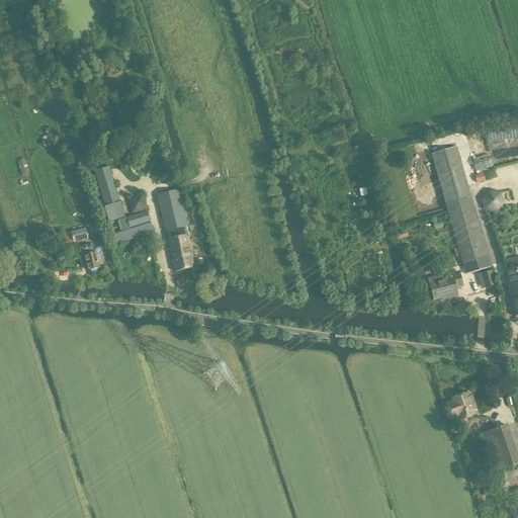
[(97,121),(102,139),(114,135),(109,117),(97,121)]
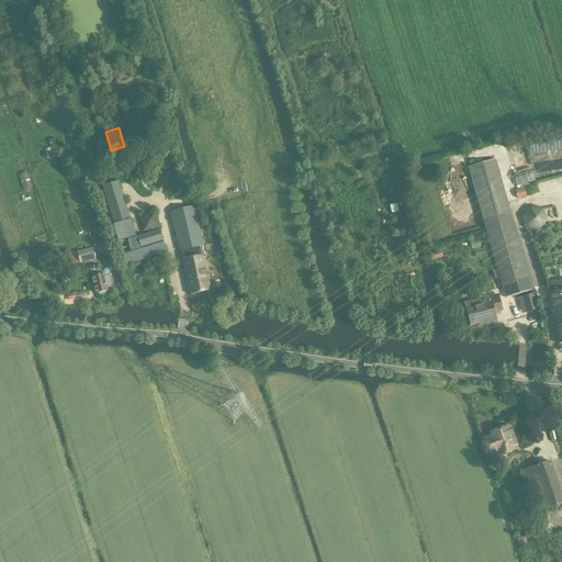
[(62,155),(59,150),(58,150),(53,153),(52,153),(47,155),(46,155),(47,159),(57,157),(60,155),(62,155)]
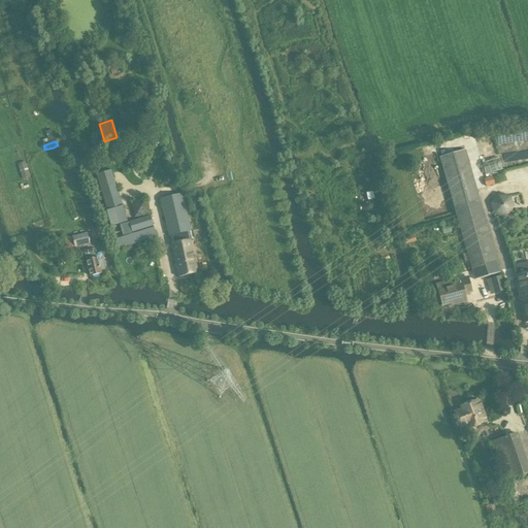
[(499,273),(464,151),(439,158),(474,279),(499,273)]
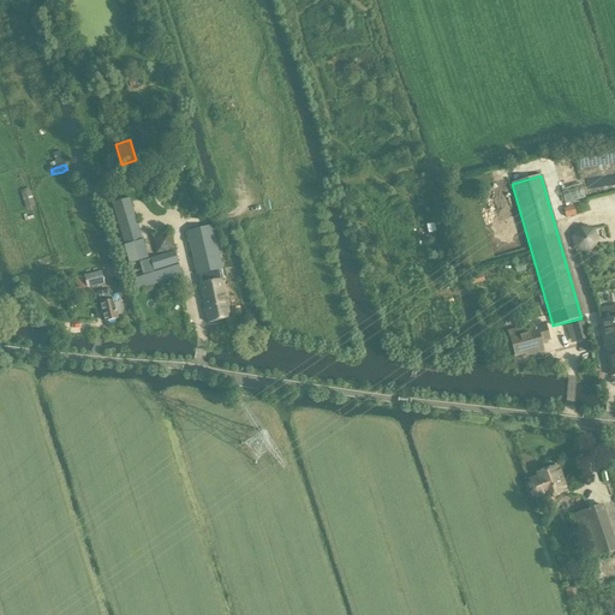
[(137,291),(181,276),(177,260),(175,252),(149,260),(143,240),(142,242),(130,198),(112,204),(124,248),(137,291)]
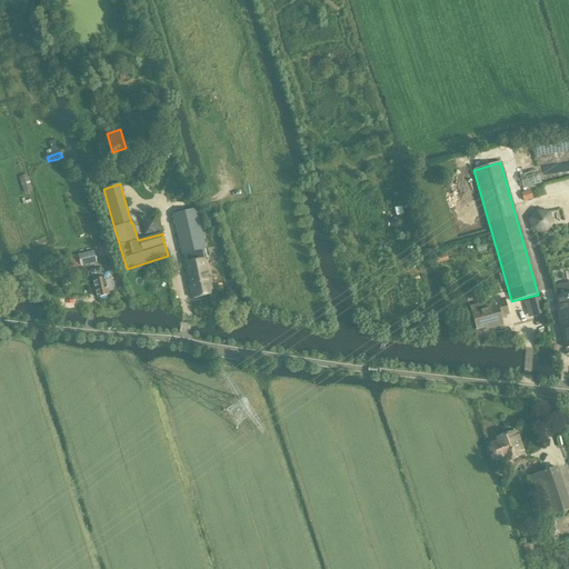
[(207,259),(196,209),(172,215),(192,300),(212,296),(205,259),(207,259)]
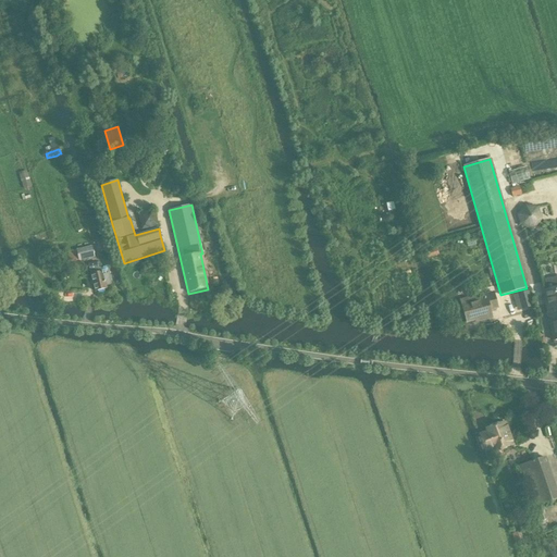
[(517,215),(521,226),(533,229),(541,220),(537,208),(525,206),(517,215)]
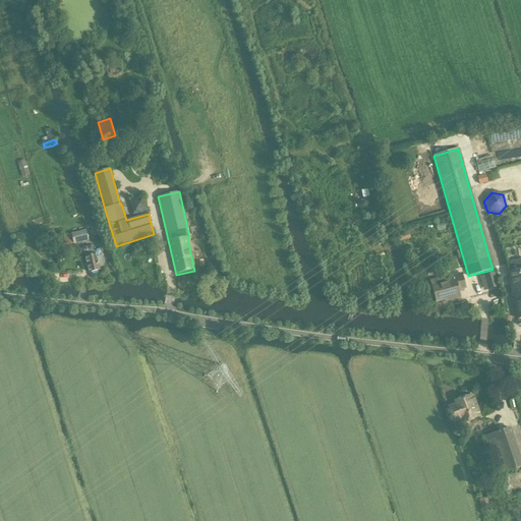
[(132,216),(148,212),(145,196),(129,199),(132,216)]
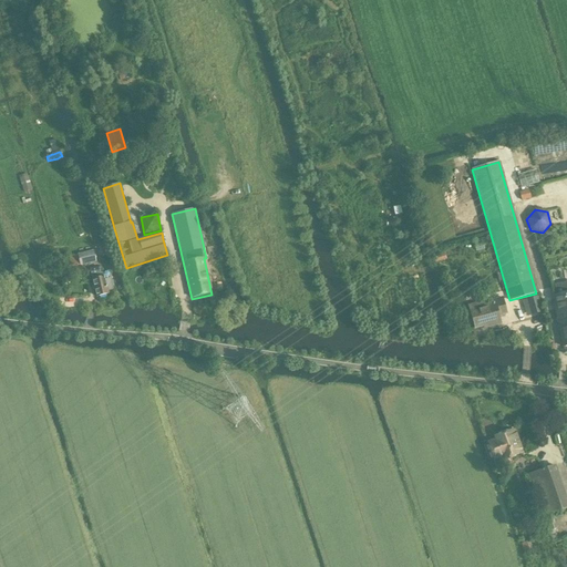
[(96,263),(94,256),(93,250),(78,255),(81,266),(96,263)]
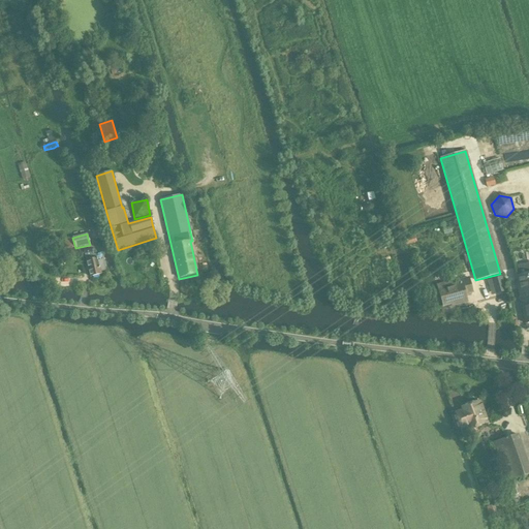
[(92,249),(84,251),(85,258),(86,258),(87,261),(86,262),(90,278),(101,275),(100,272),(104,271),(105,269),(103,261),(101,260),(98,261),(97,259),(97,258),(96,255),(94,255),(93,255),(92,249)]
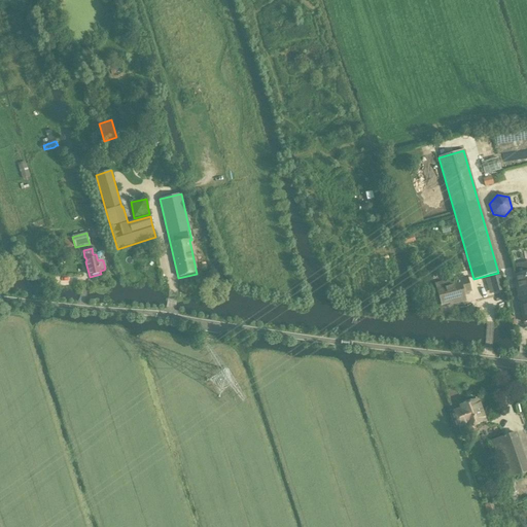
[(526,262),(515,265),(517,275),(514,276),(519,302),(526,300),(526,262)]
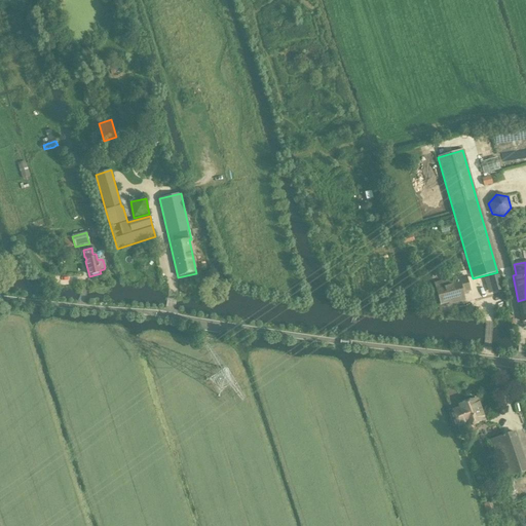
[(498,275),(485,279),(487,290),(491,289),(492,292),(502,290),(498,275)]
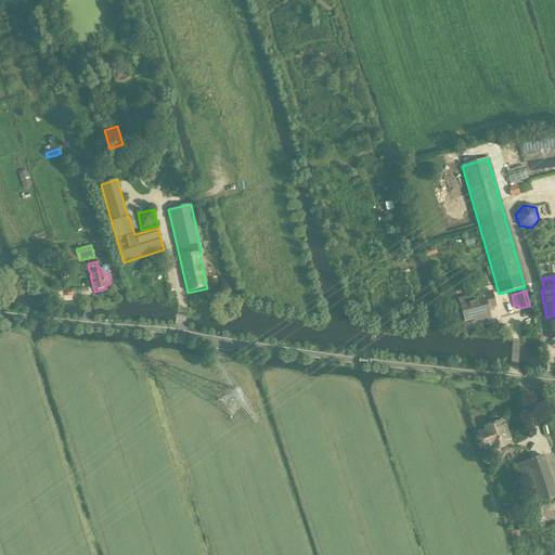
[(459,299),(460,301),(460,304),(464,322),(479,318),(480,320),(490,317),(488,309),(497,307),(492,292),(480,295),(481,298),(477,299),(476,295),(459,299)]
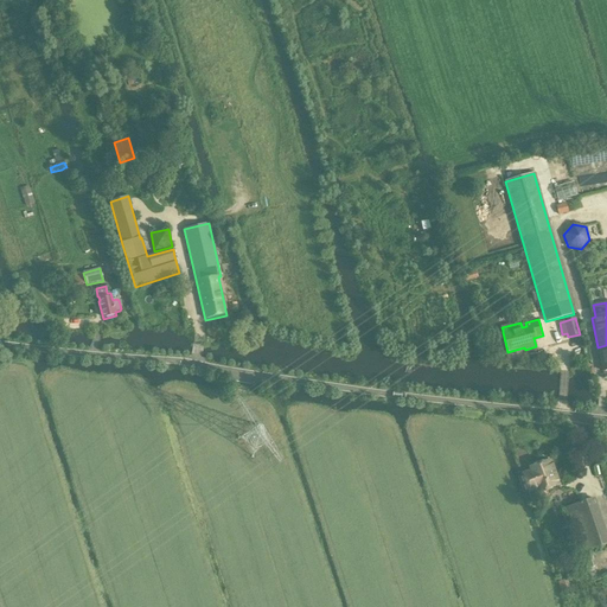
[(530,468),(531,472),(522,475),(529,494),(538,491),(540,493),(560,486),(550,460),(530,468)]
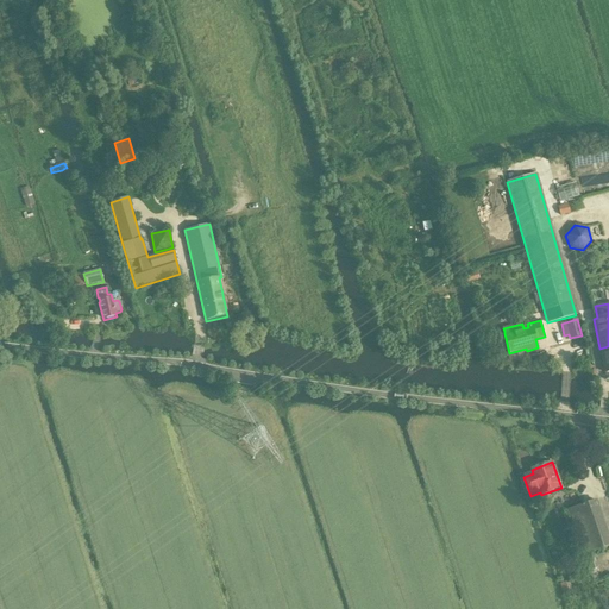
[(584,554),(608,546),(608,539),(596,501),(569,510),(584,554)]
